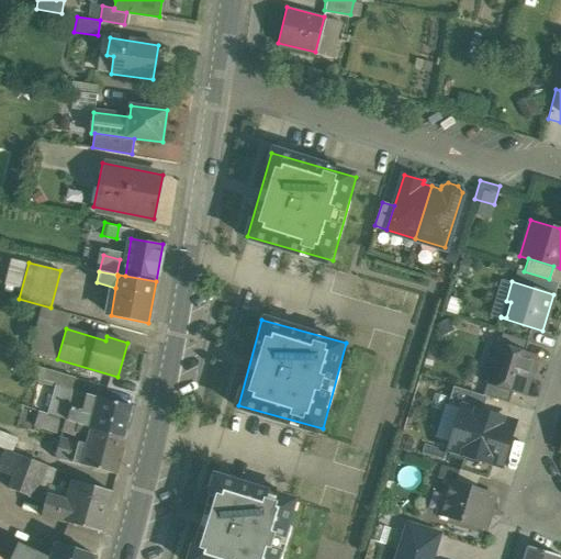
[(526,339),(502,332),(497,344),(523,351),(526,339)]
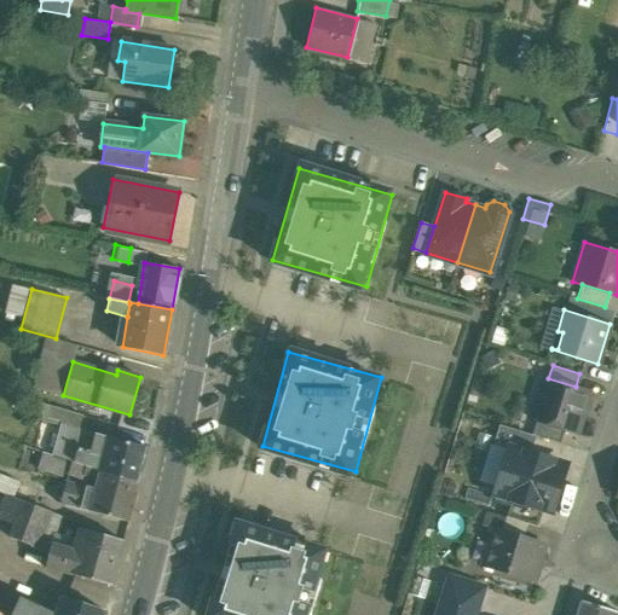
[(548,378),(543,377),(536,399),(541,400),(536,417),(531,415),(530,417),(564,428),(577,431),(589,392),(576,387),(548,378)]
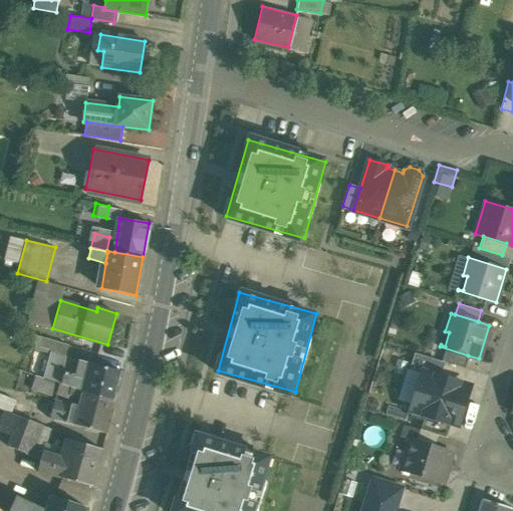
[(468,355),(445,348),(441,359),(444,360),(464,366),(468,355)]
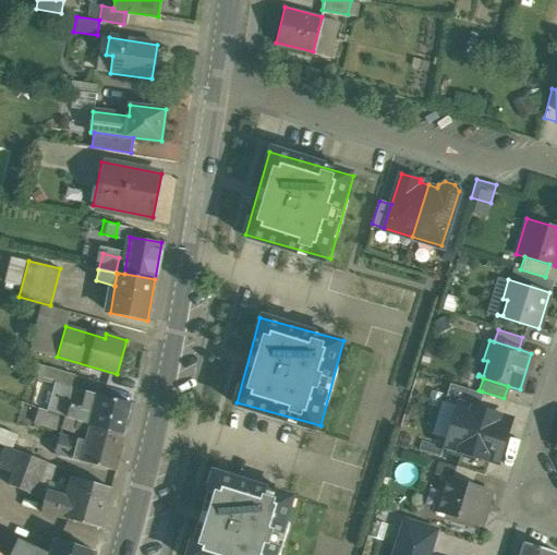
[(70,385),(53,381),(46,408),(63,414),(68,397),(70,385)]
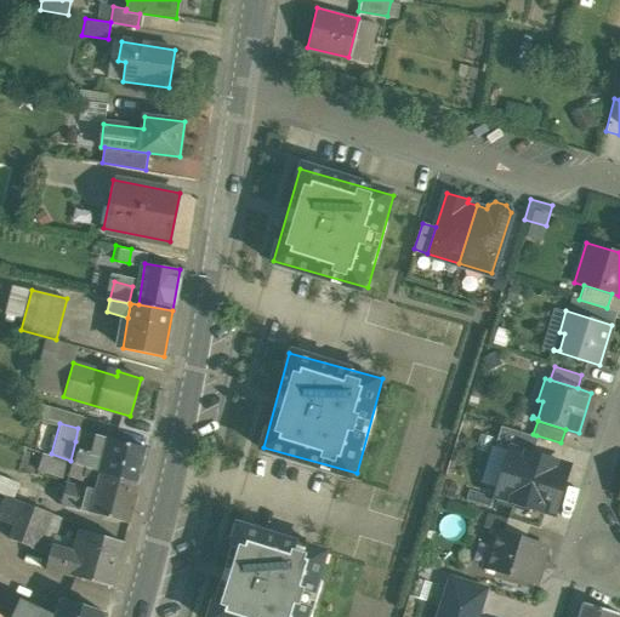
[(533,435),(500,424),(493,445),(510,450),(510,447),(532,455),(536,435),(533,434),(533,435)]
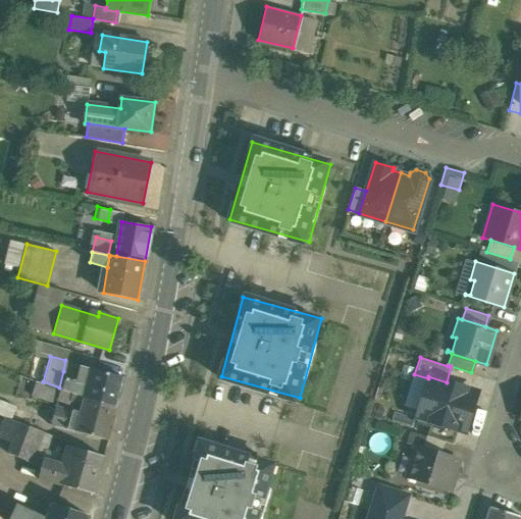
[(90,368),(80,365),(76,380),(80,381),(76,394),(84,396),(90,368)]
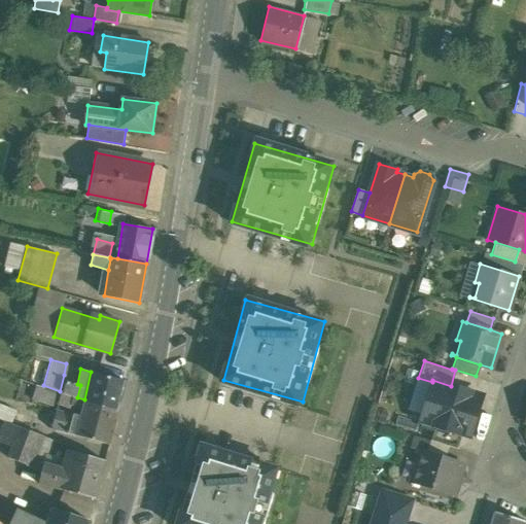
[(126,380),(91,372),(84,399),(85,399),(85,400),(118,409),(126,380)]
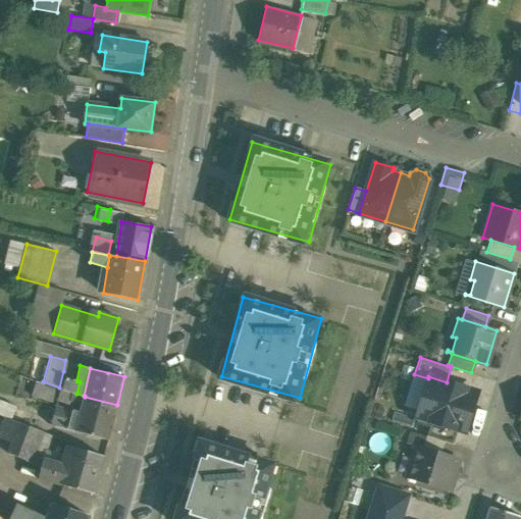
[(76,380),(67,377),(63,371),(59,387),(71,392),(76,394),(80,381),(76,380)]
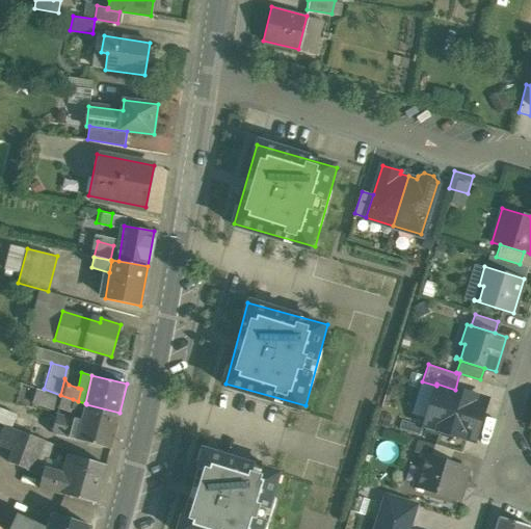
[(455,390),(436,384),(436,386),(423,427),(437,431),(439,428),(467,437),(472,439),(484,399),(455,390)]
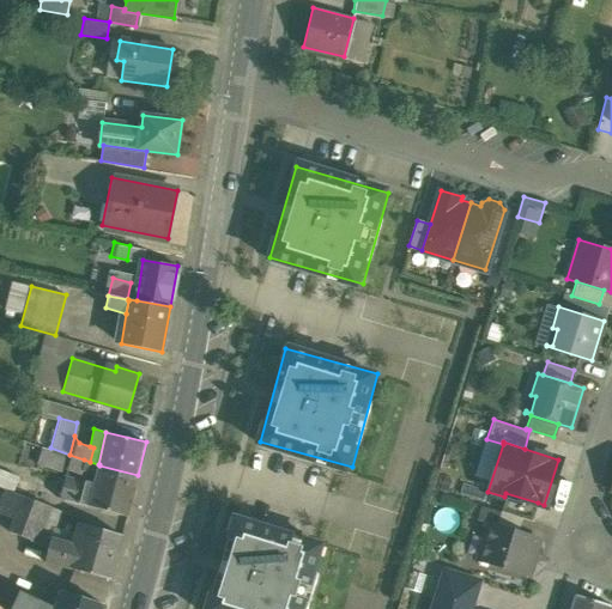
[(50,448),(42,445),(36,463),(65,472),(70,455),(50,448)]
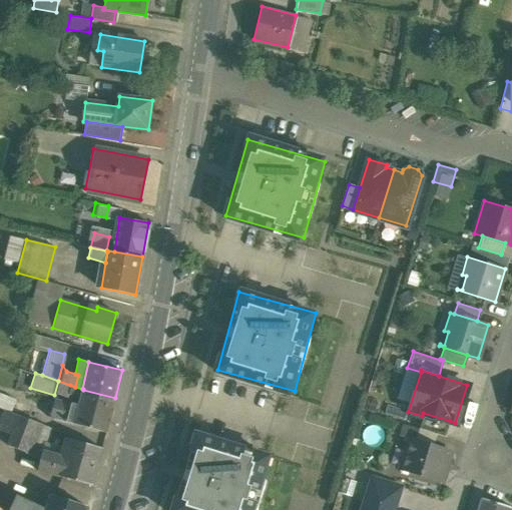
[(75,387),(70,385),(68,393),(81,397),(83,390),(83,389),(82,389),(75,387)]
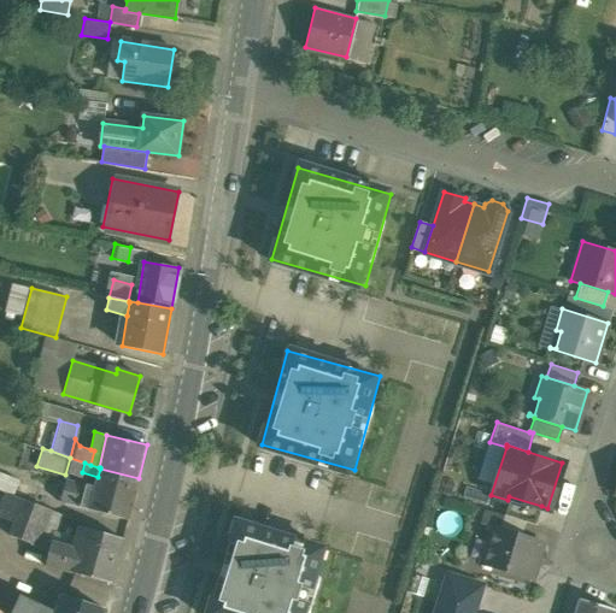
[(139,478),(100,469),(98,477),(95,487),(89,507),(128,517),(139,478)]
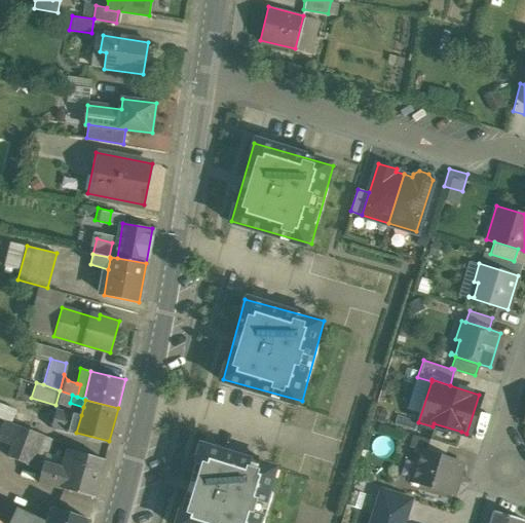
[(15,409),(0,402),(0,417),(4,419),(10,421),(15,409)]
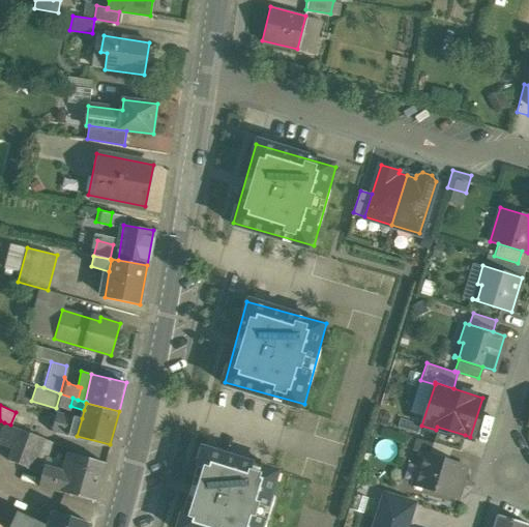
[(82,418),(74,415),(71,420),(68,433),(77,436),(82,418)]
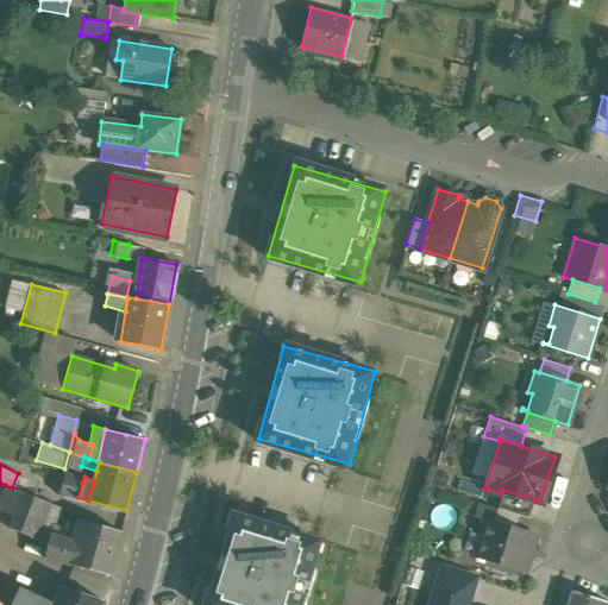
[(82,483),(62,478),(58,492),(79,497),(82,483)]
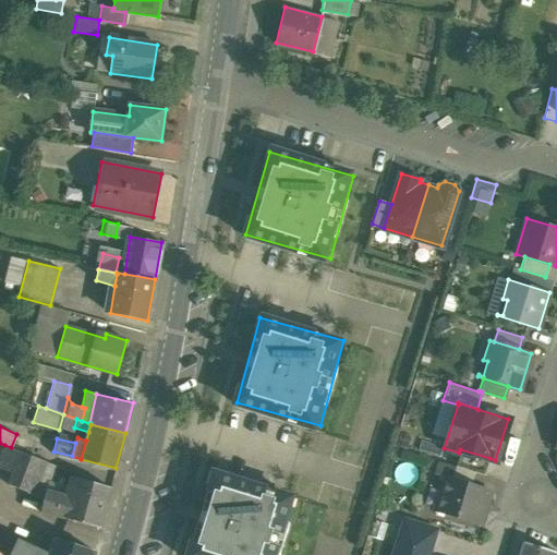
[(11,447),(4,445),(0,456),(0,466),(12,471),(21,451),(11,447)]
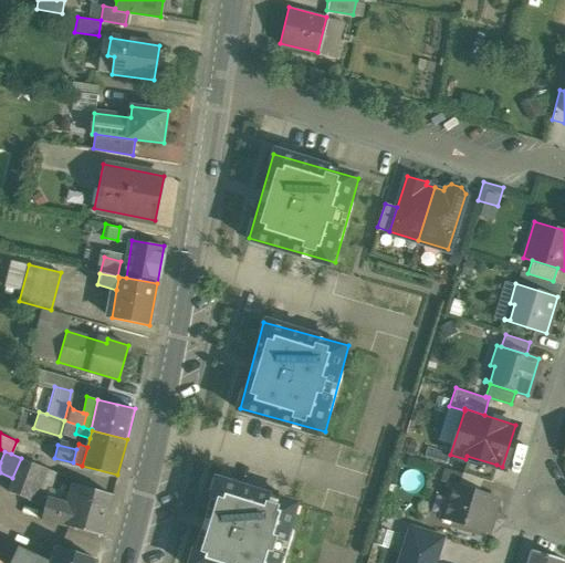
[(497,465),(467,456),(466,459),(461,472),(491,481),(497,465)]
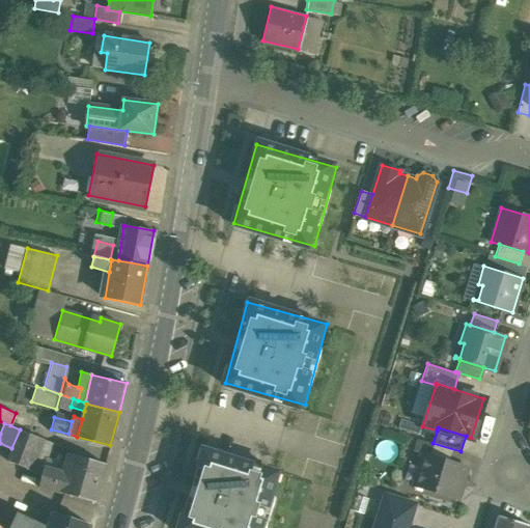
[(39,437),(20,429),(11,448),(7,460),(27,468),(39,437)]
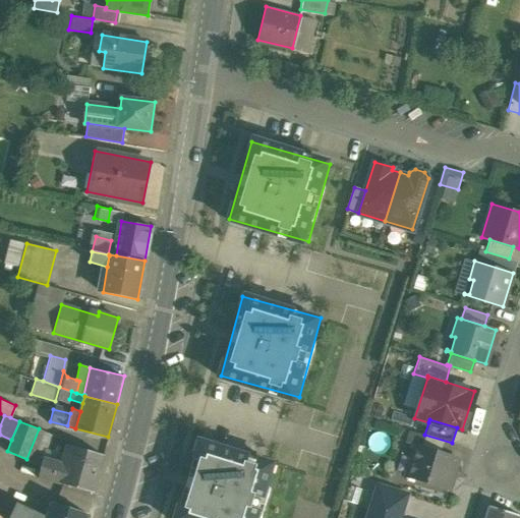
[(260,517),(276,463),(197,441),(175,517),(260,517)]
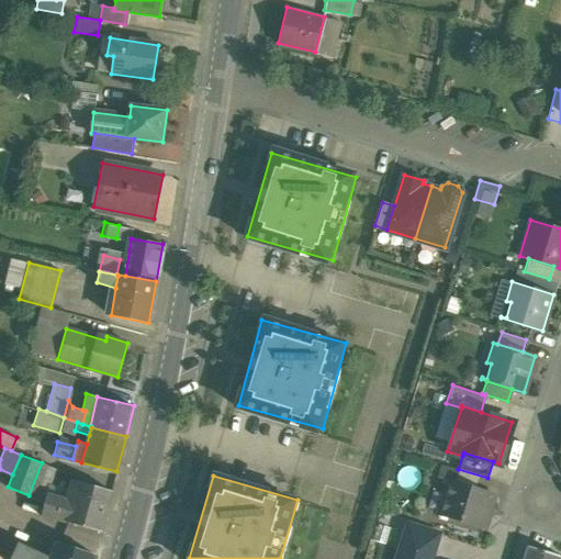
[(493,493),(449,479),(438,514),(482,527),(493,493)]
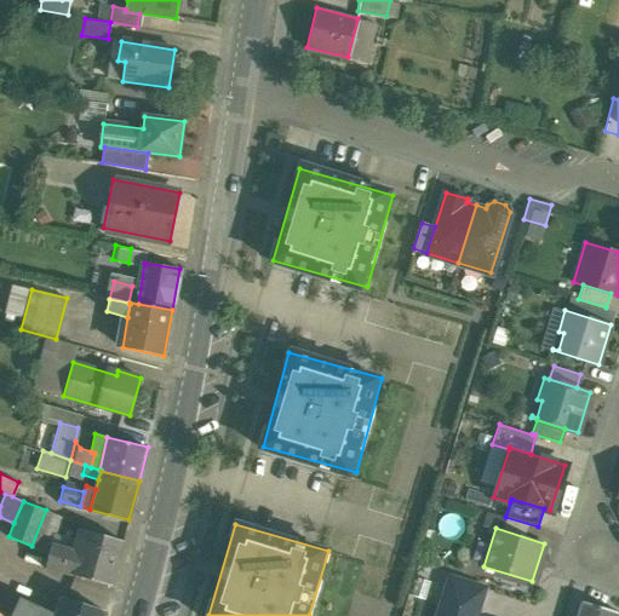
[(124,541),(84,530),(78,551),(70,573),(110,583),(124,541)]
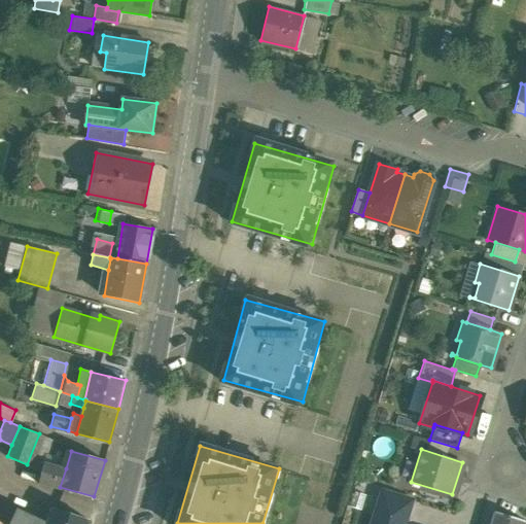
[(66,468),(44,463),(44,464),(42,470),(39,482),(60,487),(66,468)]
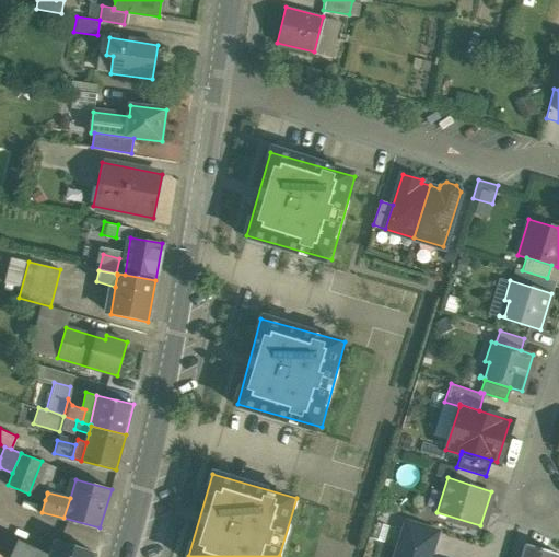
[(434,556),(442,533),(406,522),(395,556),(434,556)]
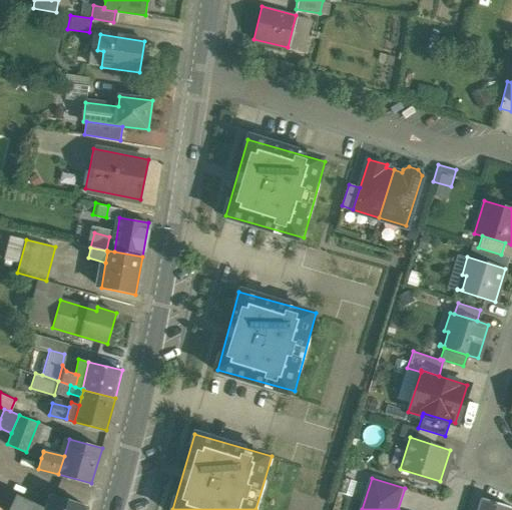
[(9,509),(16,495),(5,490),(0,500),(0,507),(4,509),(9,509)]
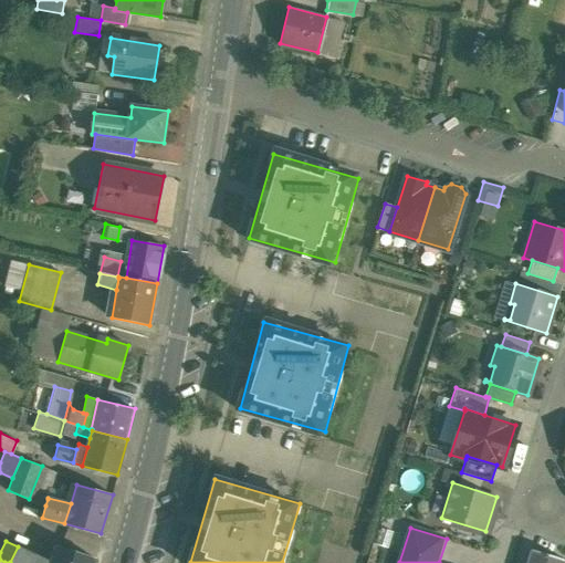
[(91,562),(94,556),(56,545),(50,562),(91,562)]
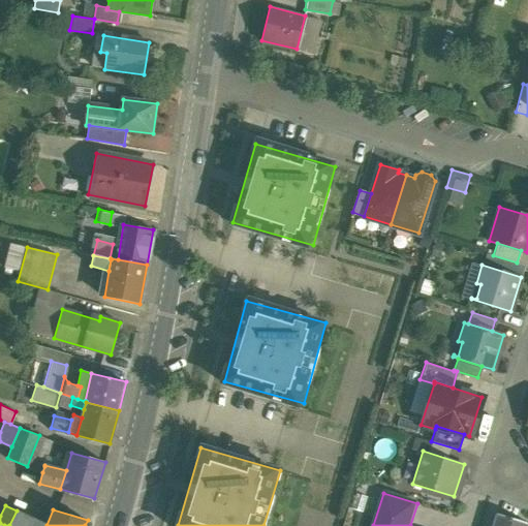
[(33,518),(17,511),(9,525),(37,525),(32,523),(33,518)]
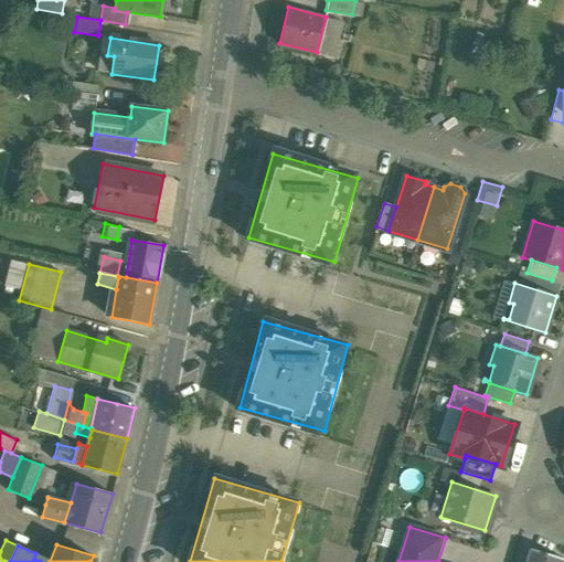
[(563,561),(563,559),(563,558),(530,548),(524,561),(563,561)]
